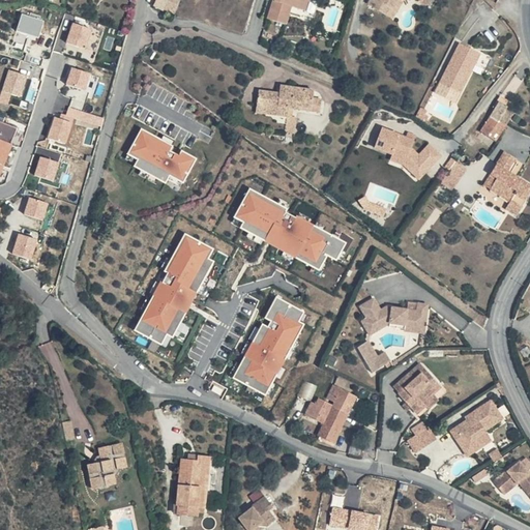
[(167,13),(172,0),(158,0),(155,7),(167,13)]
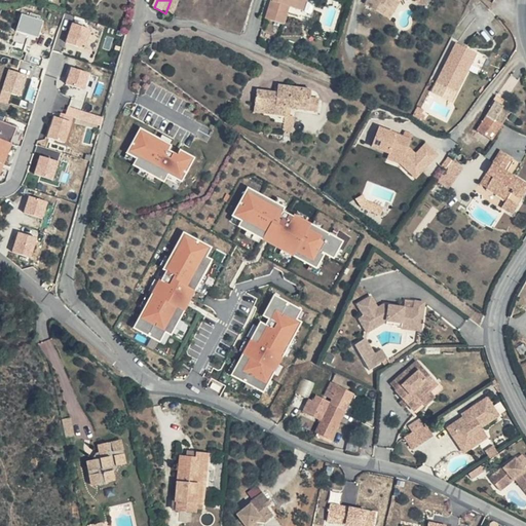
[(176,0),(171,0),(165,13),(177,19),(183,4),(176,0)]
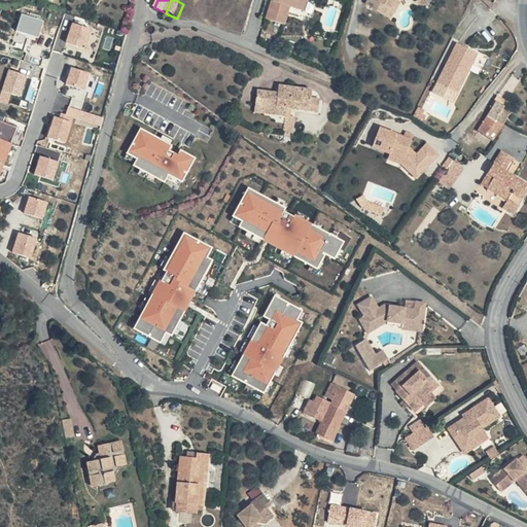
[(271,8),(287,18),(290,8),(296,10),(301,10),(303,0),(277,0),(277,3),(274,2),(272,2),(271,8)]
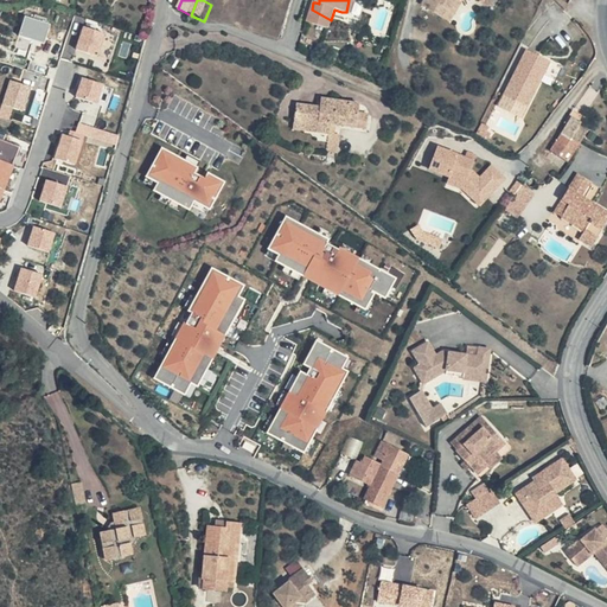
[(425,0),(423,2),(438,12),(442,2),(446,5),(448,0),(480,0),(481,0),(425,0)]
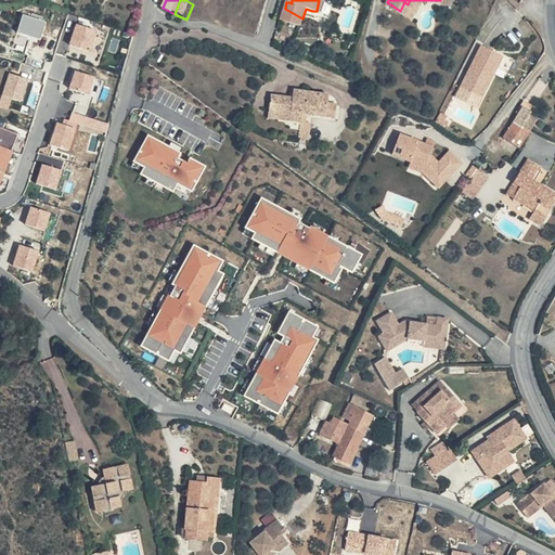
[(302,18),(285,9),(282,22),(300,27),(302,18)]
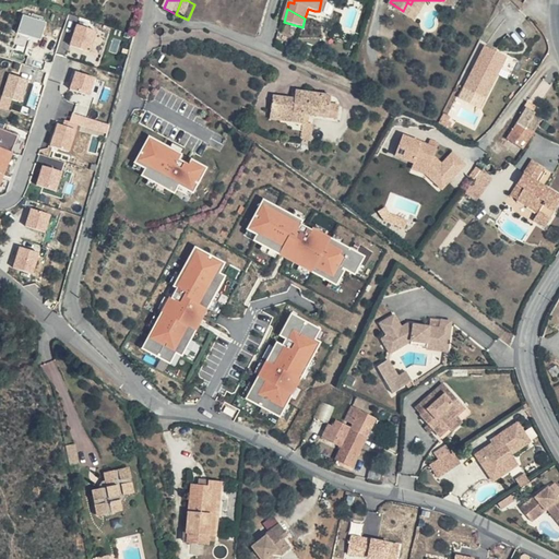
[(314,11),(308,9),(305,19),(311,20),(314,11)]
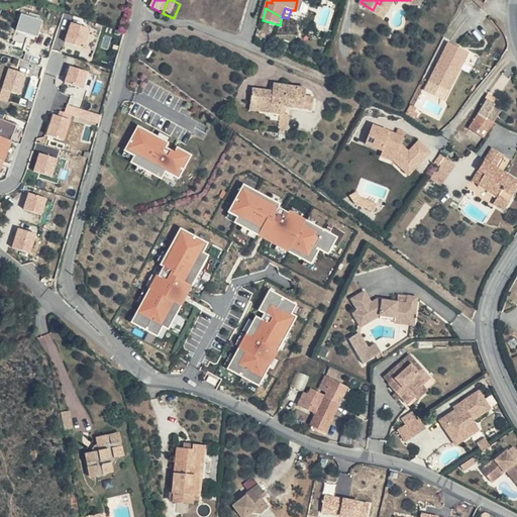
[(23,13),(18,28),(39,35),(44,20),(23,13)]
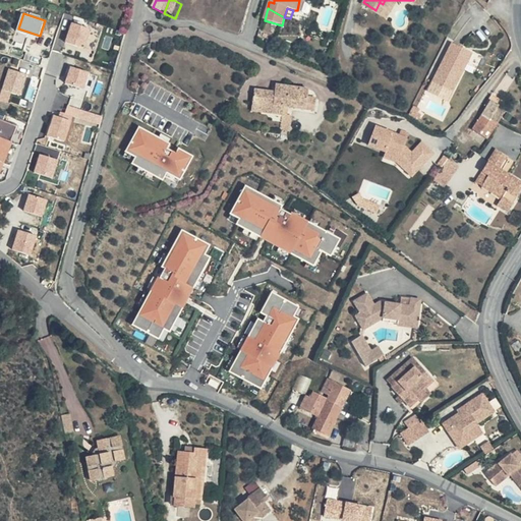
[(73,21),(67,41),(84,47),(92,27),(73,21)]
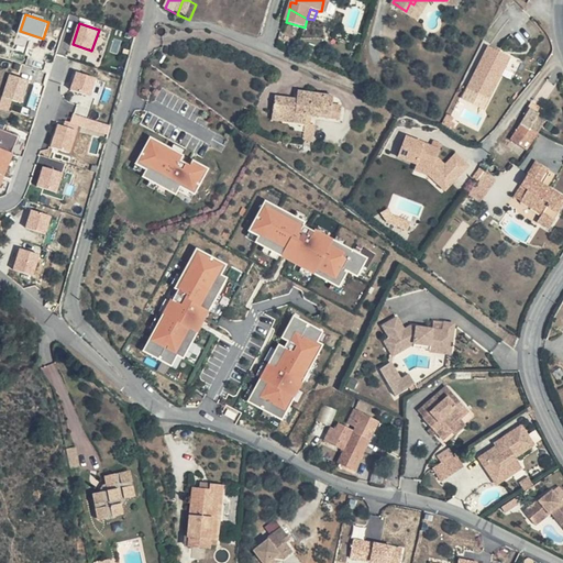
[(488,44),(463,96),(485,108),(511,56),(488,44)]
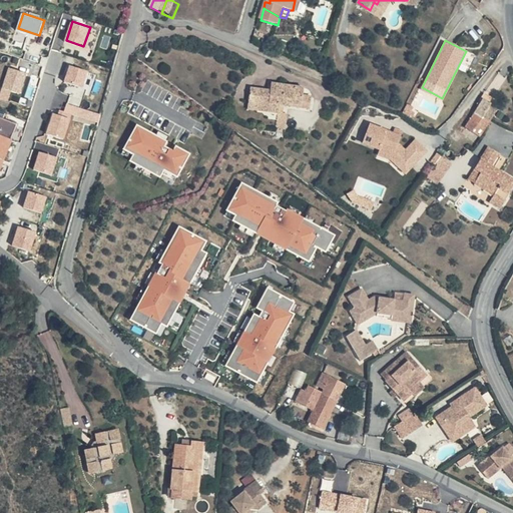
[(71,65),(65,81),(83,87),(89,71),(71,65)]
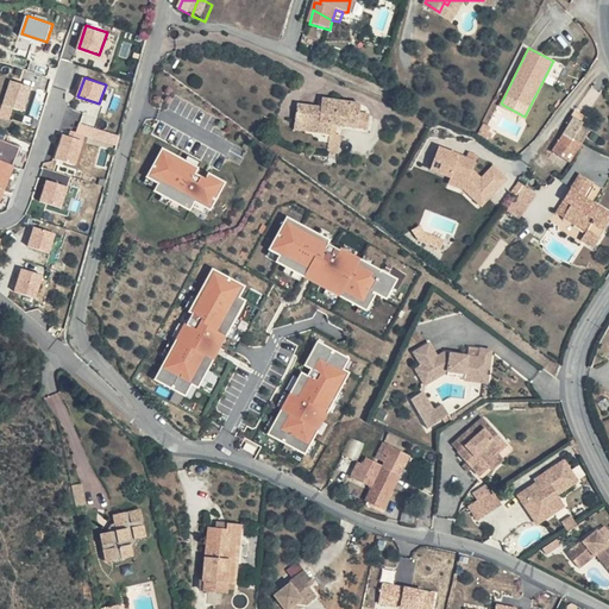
[(12,79),(5,102),(25,110),(32,86),(12,79)]
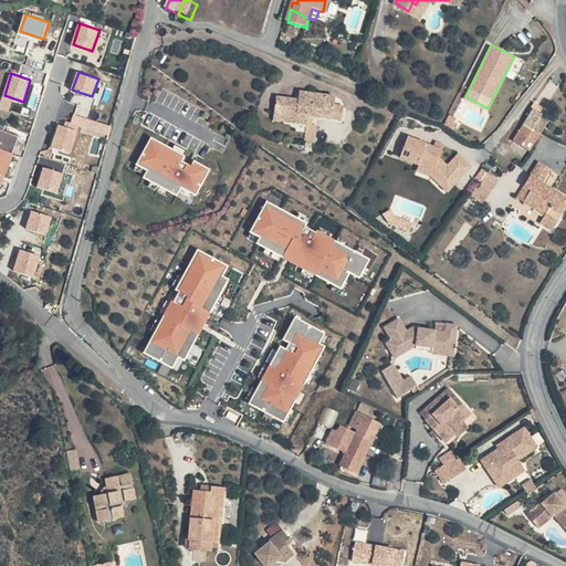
[(317,101),(282,97),(281,103),(259,102),(258,126),(294,129),(296,119),(326,122),(327,109),(317,108),(317,101)]
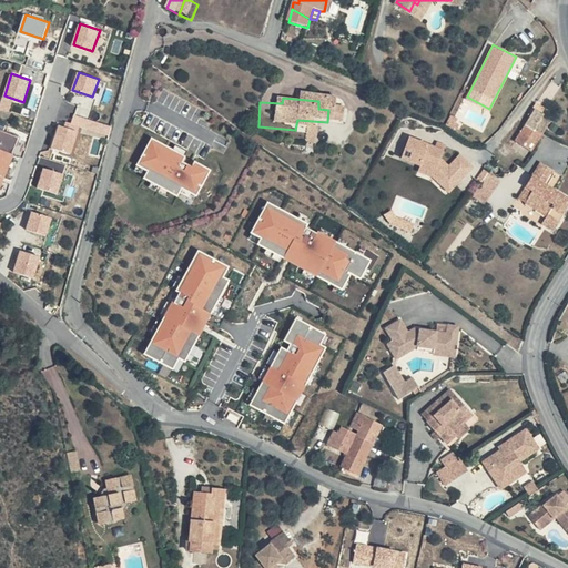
[(536,109),(527,123),(535,128),(536,125),(544,114),(536,109)]
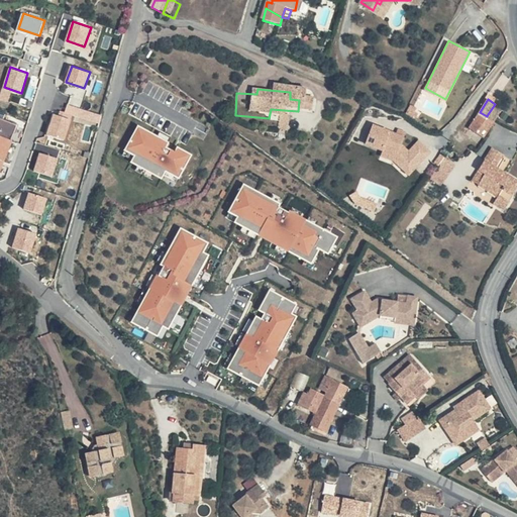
[(488,114),(496,120),(497,119),(504,109),(495,104),(488,114)]
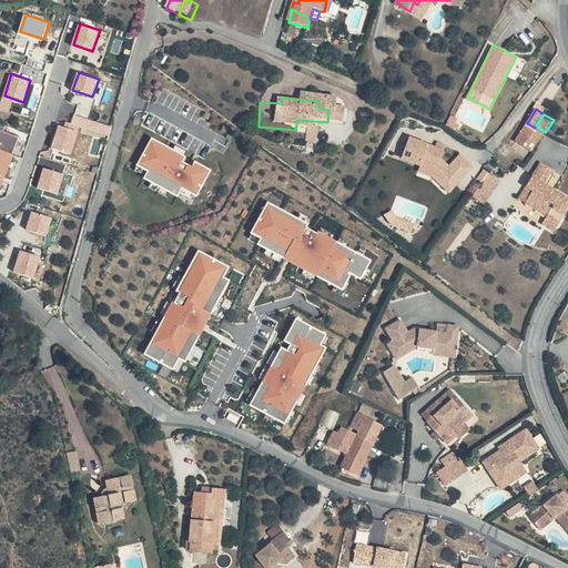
[(538,142),(545,132),(536,125),(535,128),(527,123),(520,132),(538,142)]
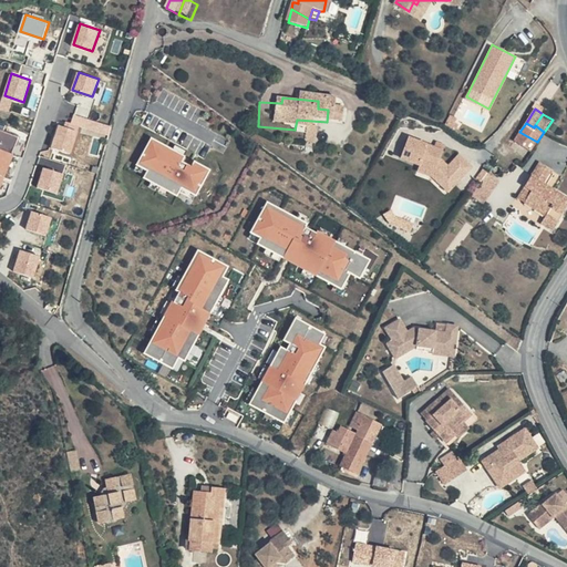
[(60,124),(53,146),(72,153),(80,131),(60,124)]
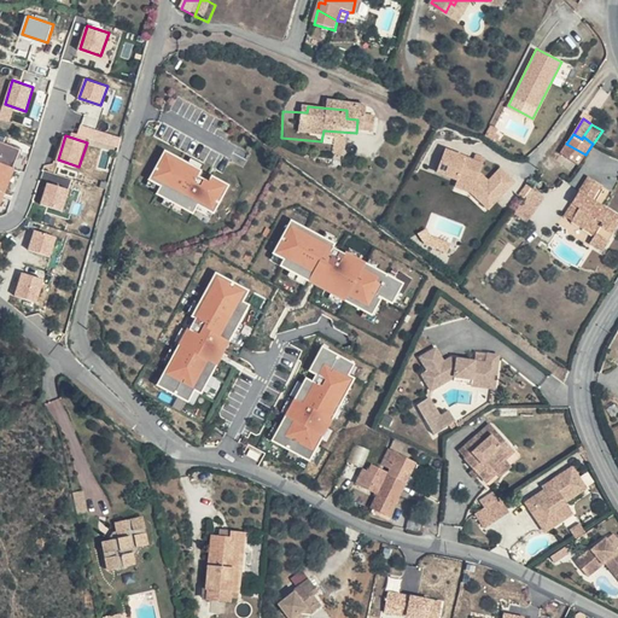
[(0,159),(15,165),(21,150),(0,141),(0,159)]
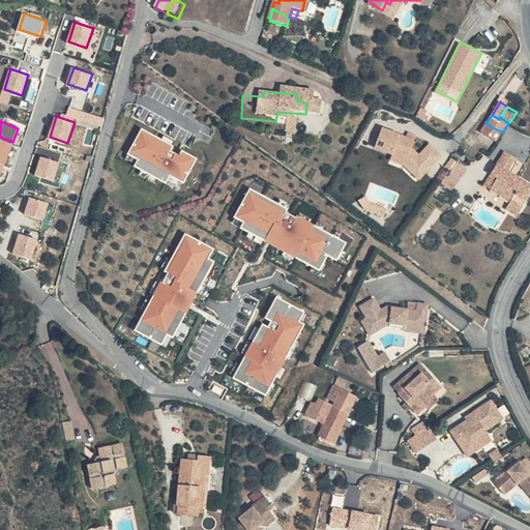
[(502,133),(486,123),(480,131),(496,142),(502,133)]
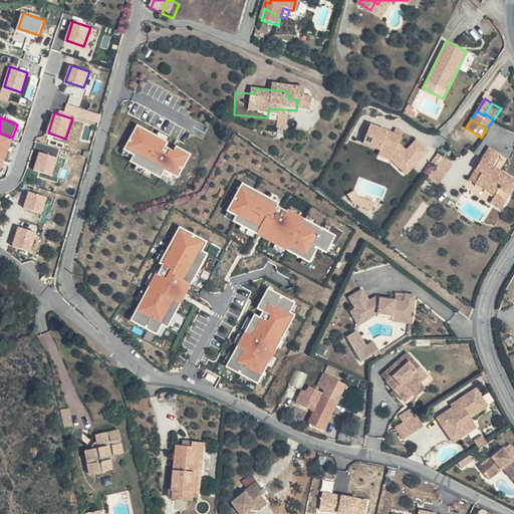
[(371,122),(364,143),(381,150),(379,155),(394,160),(408,173),(429,151),(417,139),(408,149),(400,142),(405,130),(397,126),(395,132),(371,122)]
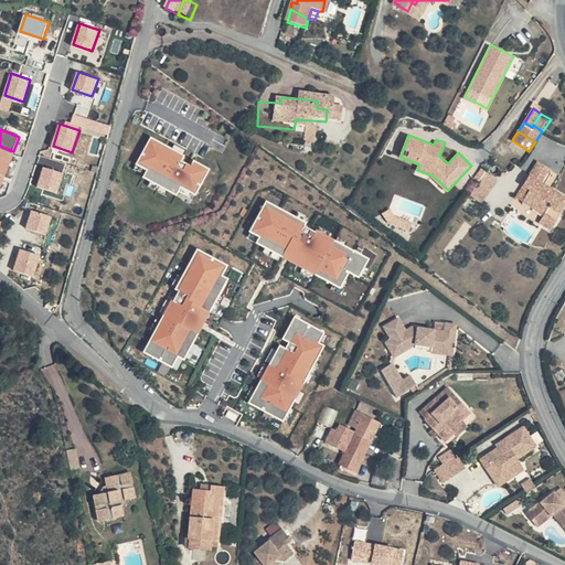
[(185,156),(152,137),(135,168),(146,174),(145,176),(178,193),(182,185),(196,193),(211,168),(195,160),(192,166),(182,160),(185,156)]
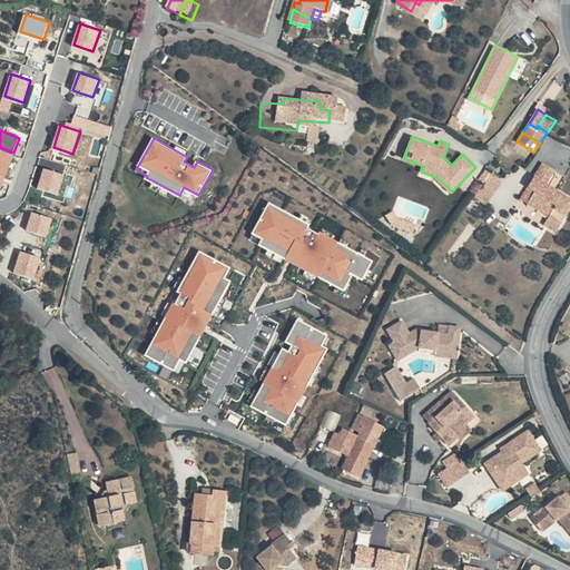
[(13,153),(0,147),(0,193),(0,194),(16,154),(13,153)]
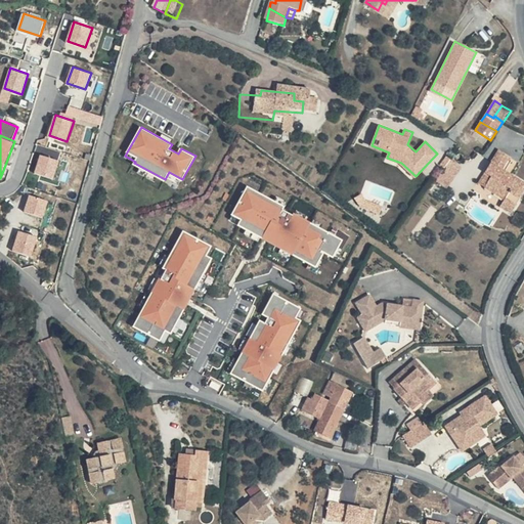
[(511,156),(500,148),(485,172),(491,176),(484,187),(505,200),(499,207),(511,214),(521,199),(519,197),(523,187),(523,181),(509,172),(507,176),(500,173),(504,169),(511,156)]
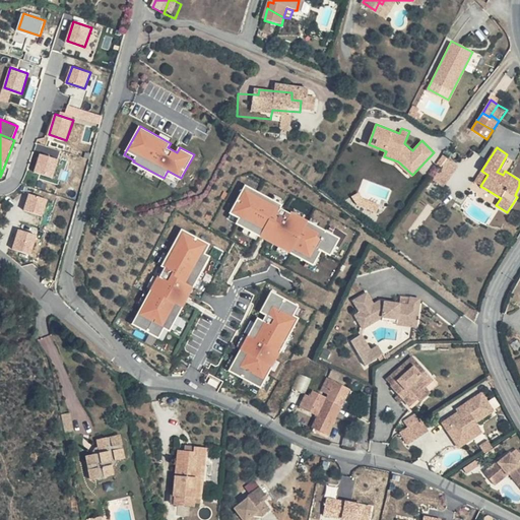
[(42,153),(36,171),(54,177),(60,159),(42,153)]
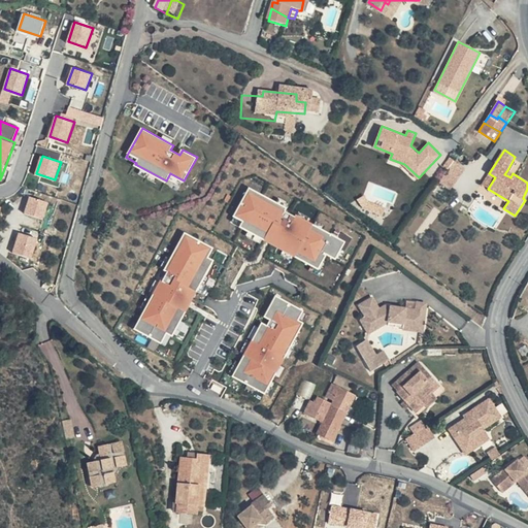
[(467,168),(455,159),(439,180),(452,189),(467,168)]
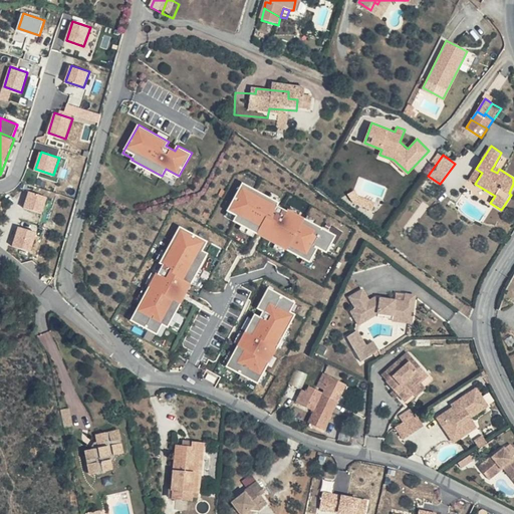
[(482,173),(476,169),(470,180),(475,184),(482,173)]
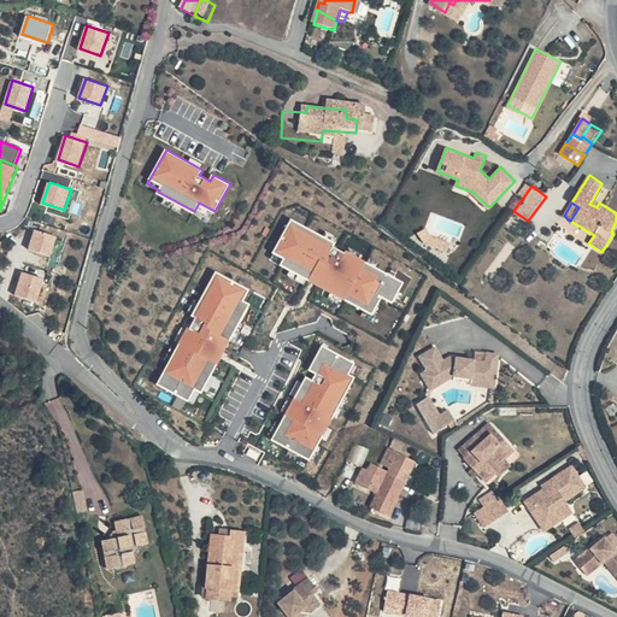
[(394,303),(406,276),(288,223),(275,253),(285,257),(280,268),(375,311),(382,298),(394,303)]
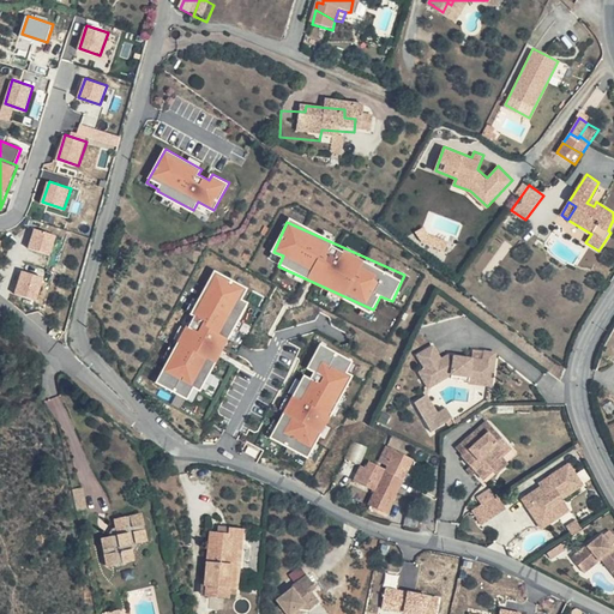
[(36,228),(30,247),(52,254),(58,235),(36,228)]
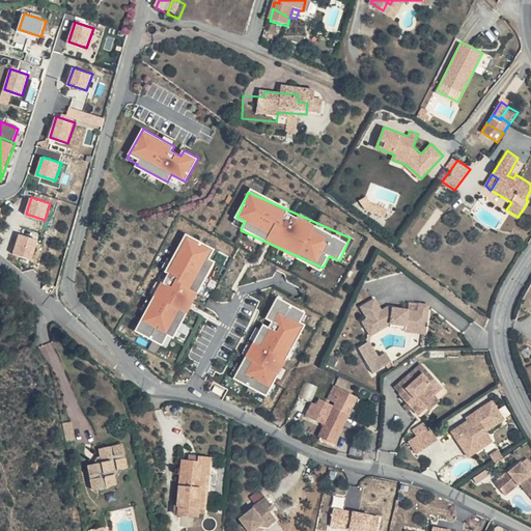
[(169,273),(137,330),(164,344),(169,335),(174,337),(216,261),(211,258),(217,248),(187,232),(165,271),(169,273)]
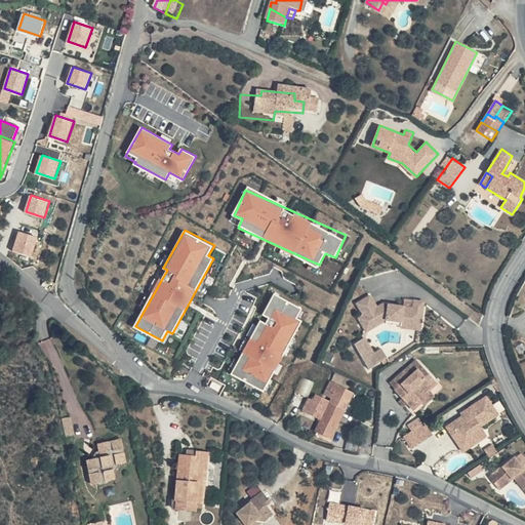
[(19,231),(13,250),(32,255),(39,237),(19,231)]
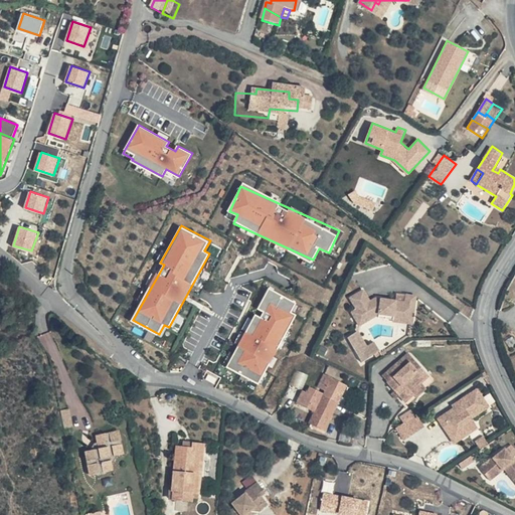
[(293,311),(297,303),(270,288),(259,308),(265,311),(262,316),(255,313),(226,366),(260,384),(298,314),(293,311)]
